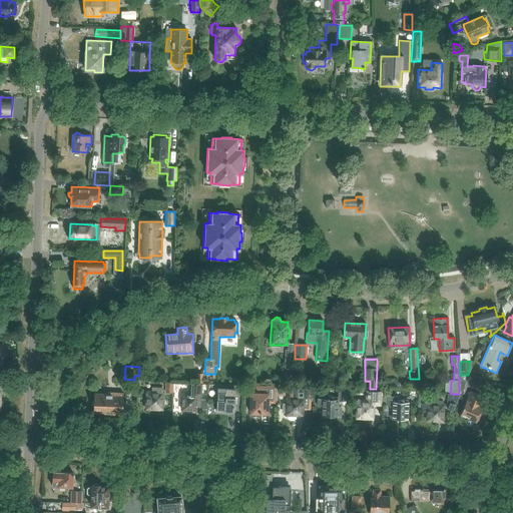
[(469,379),(466,385),(475,389),(478,383),(469,379)]
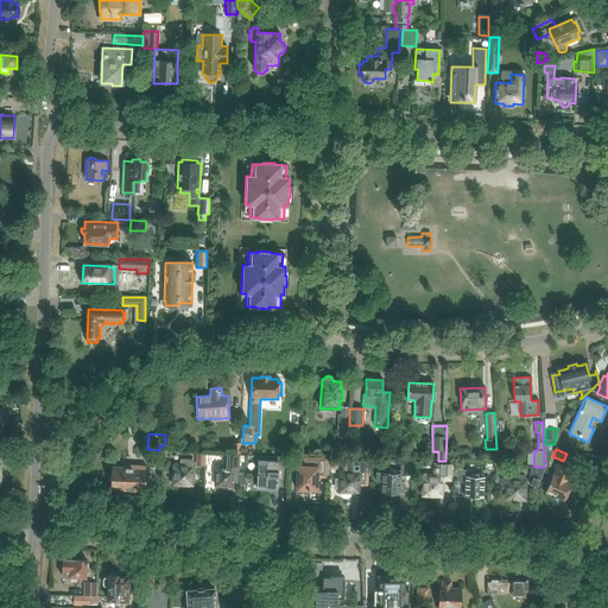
[(195,466),(206,466),(206,454),(196,453),(195,466)]
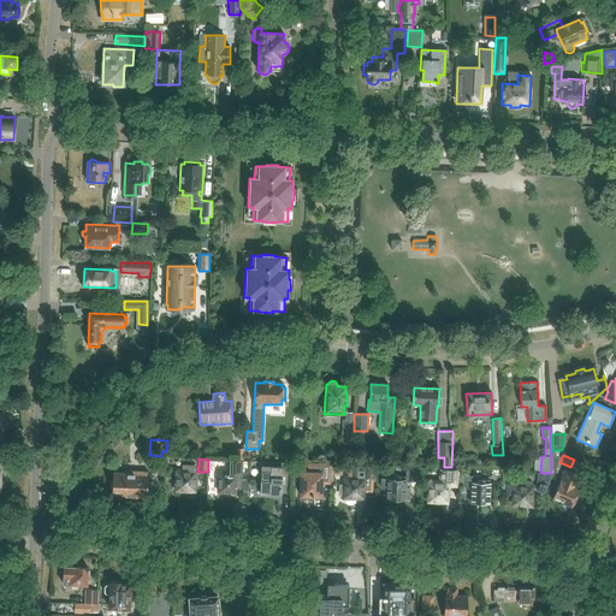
[(227,471),(219,472),(218,492),(241,493),(242,479),(237,479),(237,473),(242,474),(243,461),(229,460),(227,471)]
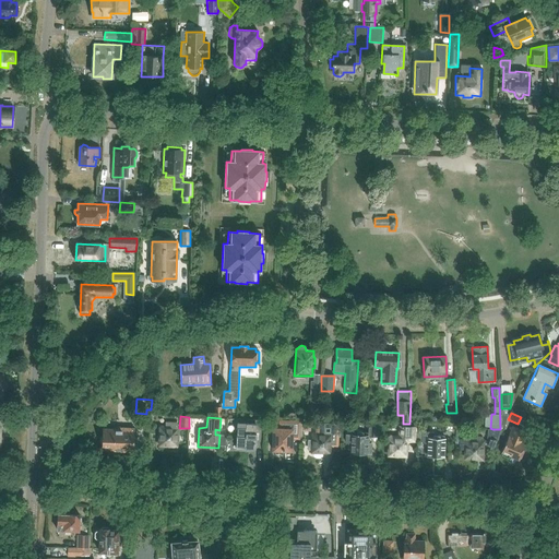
[(236,448),(254,449),(254,439),(258,439),(259,432),(256,432),(256,429),(264,429),(264,420),(256,419),(254,424),(246,424),(246,423),(236,423),(236,448)]
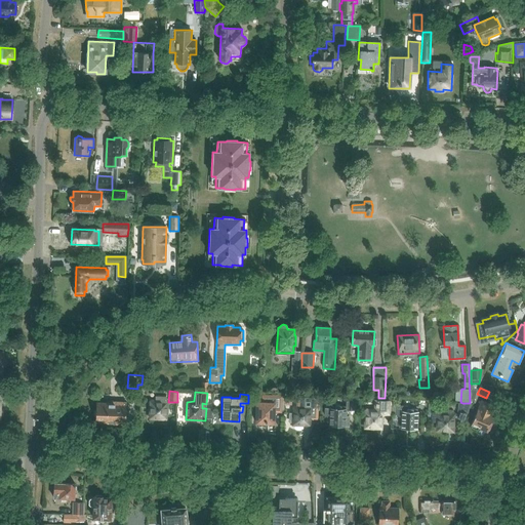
[(261,395),(261,405),(258,404),(257,422),(273,423),(274,412),(280,412),(280,404),(280,396),(261,395)]
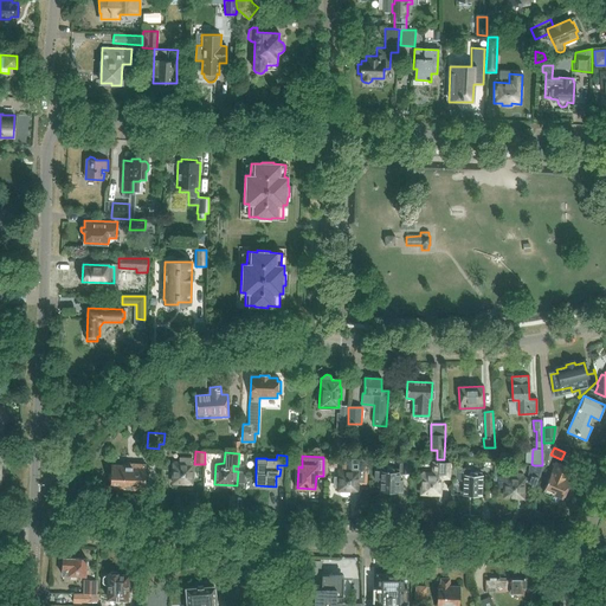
[(191,484),(192,459),(192,457),(179,457),(179,461),(172,461),(171,484),(191,484)]
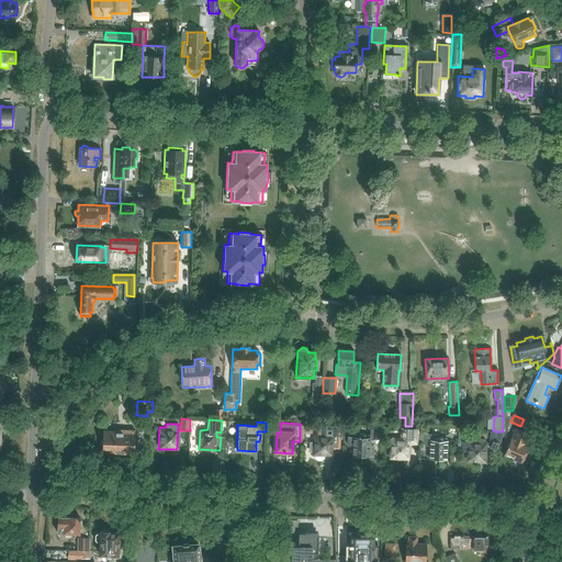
[(348,446),(352,446),(352,452),(356,456),(373,457),(373,446),(370,446),(370,438),(381,439),(382,427),(369,426),(369,435),(359,435),(358,437),(348,437),(348,446)]
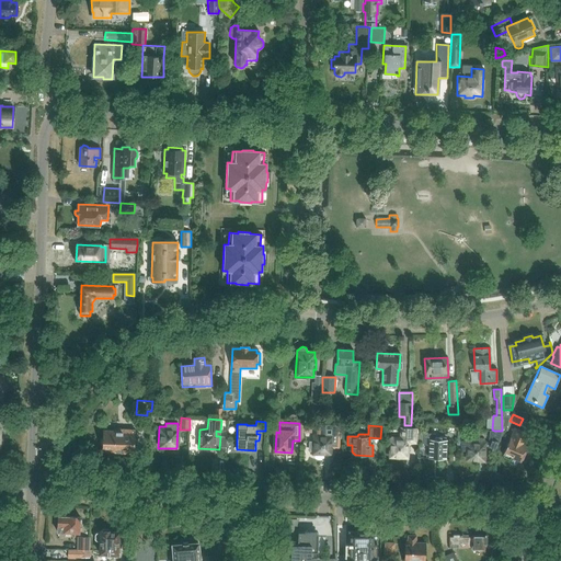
[(503,455),(521,462),(528,444),(524,442),(527,433),(515,427),(503,455)]
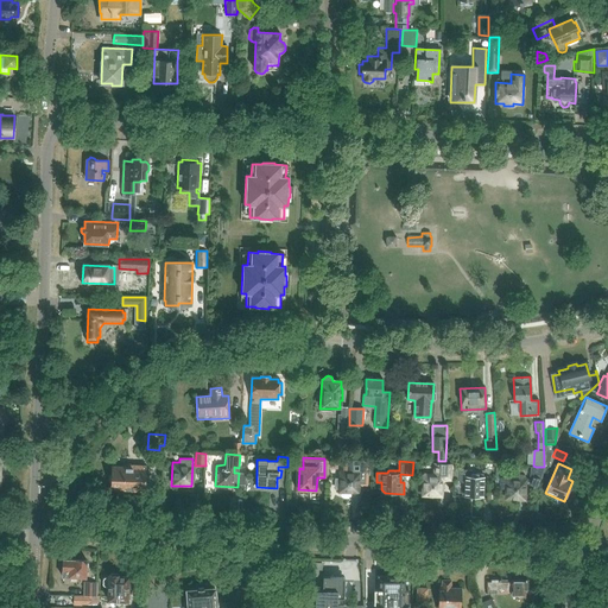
[(124,464),(124,468),(112,467),(111,491),(145,492),(146,466),(124,464)]
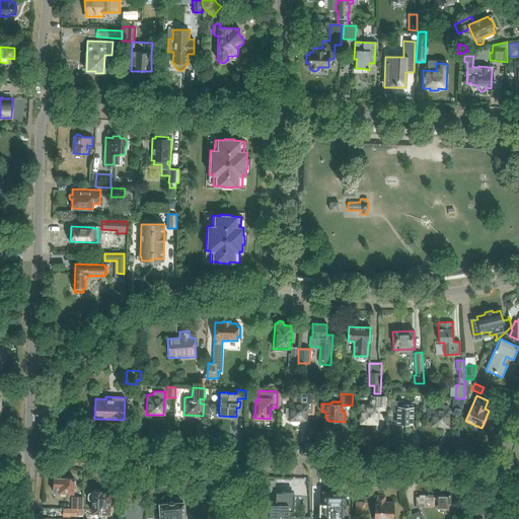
[(362,404),(361,423),(376,423),(377,409),(385,409),(385,406),(387,406),(387,401),(387,397),(385,397),(385,396),(372,396),(371,405),(362,404)]
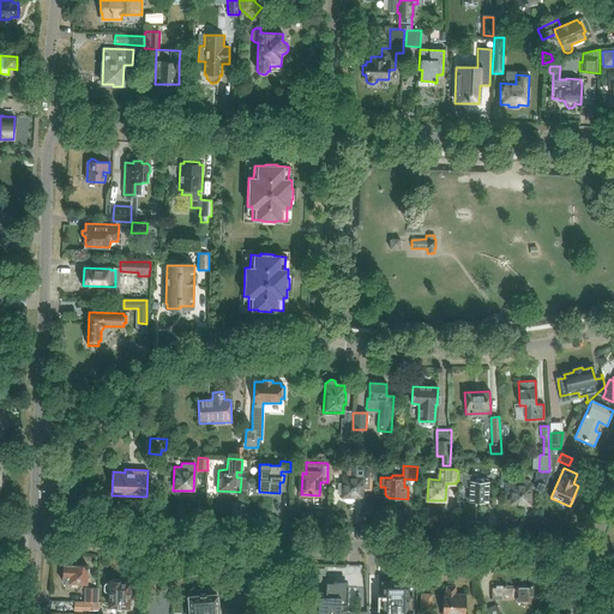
[(549,471),(541,471),(534,489),(541,493),(549,471)]
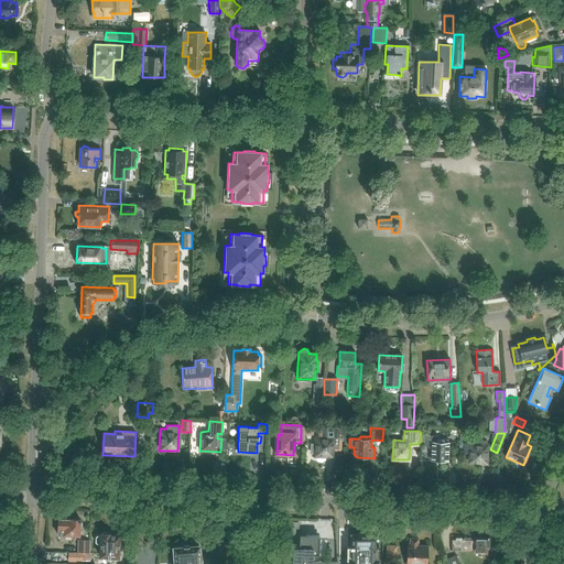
[(425,447),(432,447),(431,457),(434,461),(445,462),(447,458),(448,440),(437,440),(438,436),(425,435),(425,447)]
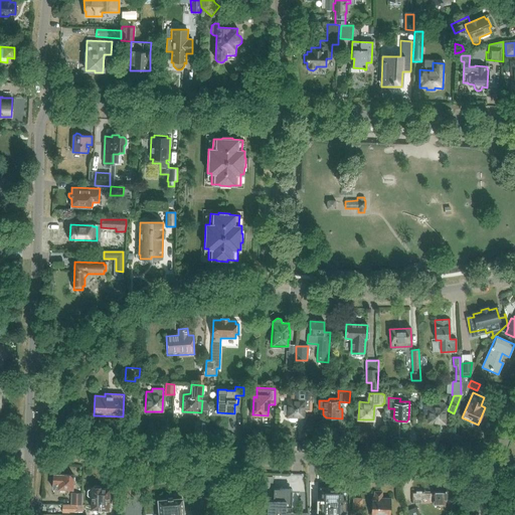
[(304,398),(289,398),(288,416),(303,416),(304,398)]
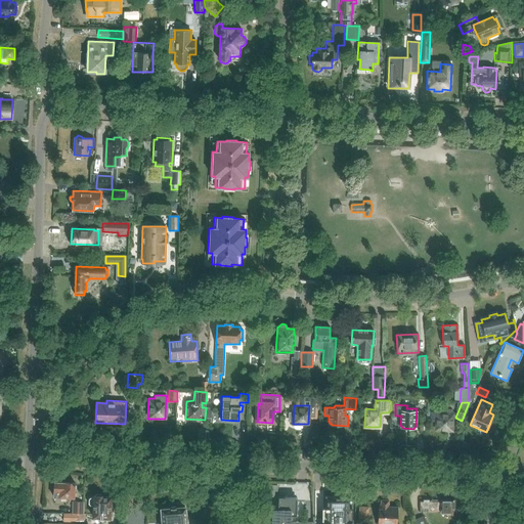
[(430,422),(436,422),(436,430),(451,430),(452,411),(451,411),(451,410),(446,410),(446,411),(436,410),(436,411),(431,411),(430,422)]
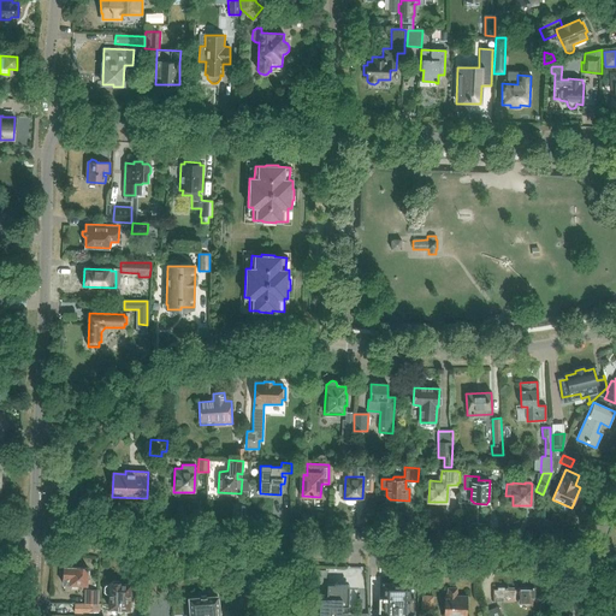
[(63,585),(87,586),(88,568),(64,567),(63,585)]
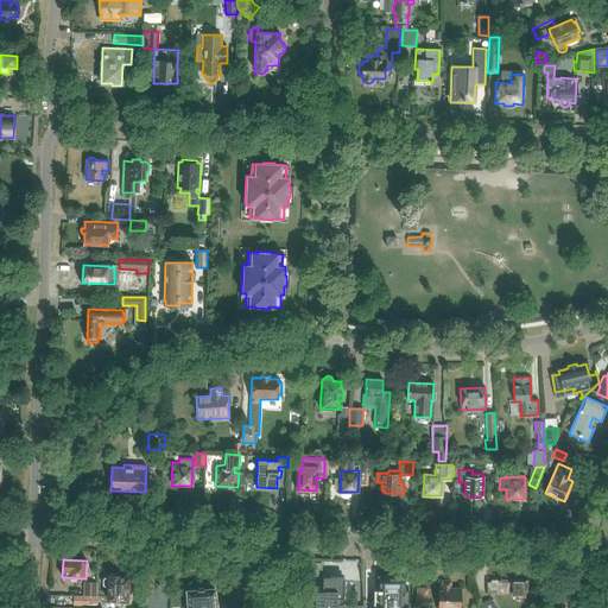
[(145,587),(153,587),(154,574),(146,572),(145,587)]
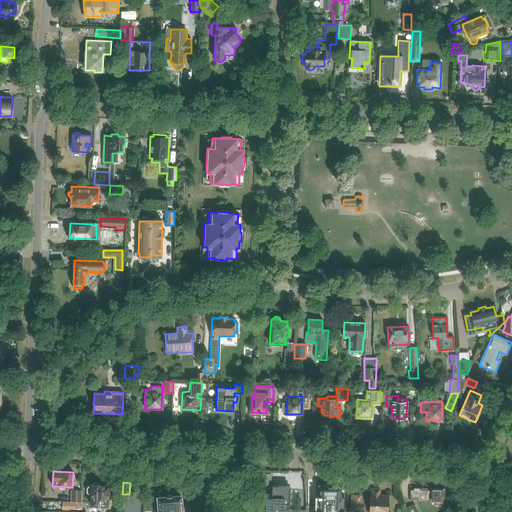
[(198,506),(202,506),(210,507),(211,483),(199,482),(198,506)]
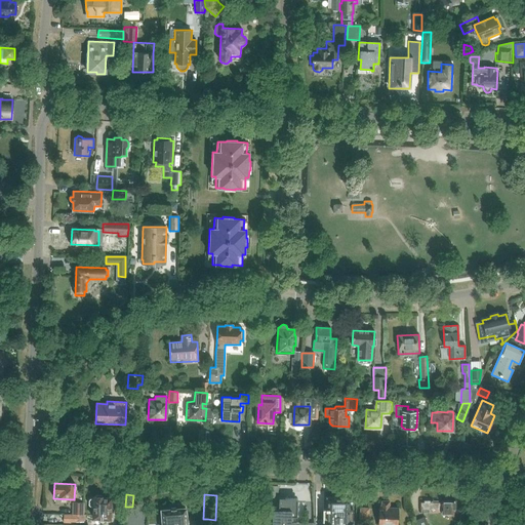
[(93,519),(110,520),(111,498),(104,497),(102,495),(96,495),(94,497),(94,498),(90,498),(89,499),(89,505),(90,506),(93,506),(93,519)]
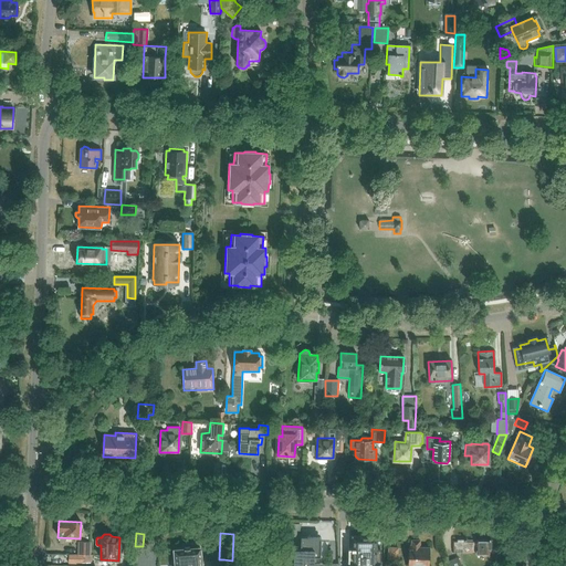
[(367,536),(362,536),(353,536),(348,536),(348,549),(348,563),(341,563),(339,565),(379,565),(380,549),(376,549),(376,536),(367,536)]
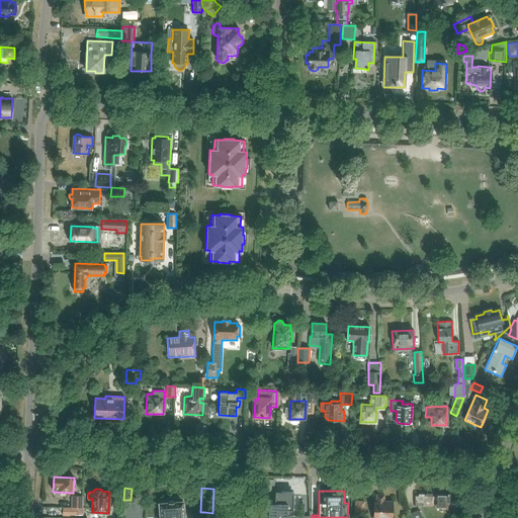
[(267,517),(309,517),(301,516),(289,516),(286,516),(287,510),(289,510),(292,510),(293,498),(291,498),(291,492),(281,492),(281,494),(275,494),(275,503),(269,503),(267,517)]
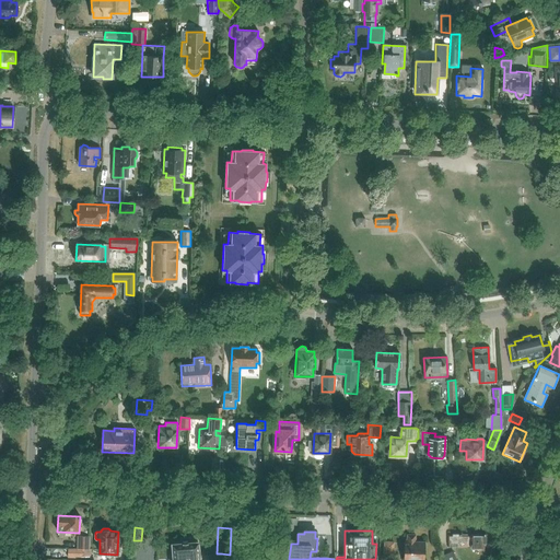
[(424,559),(426,543),(415,543),(415,536),(408,535),(407,544),(405,544),(404,559),(424,559)]
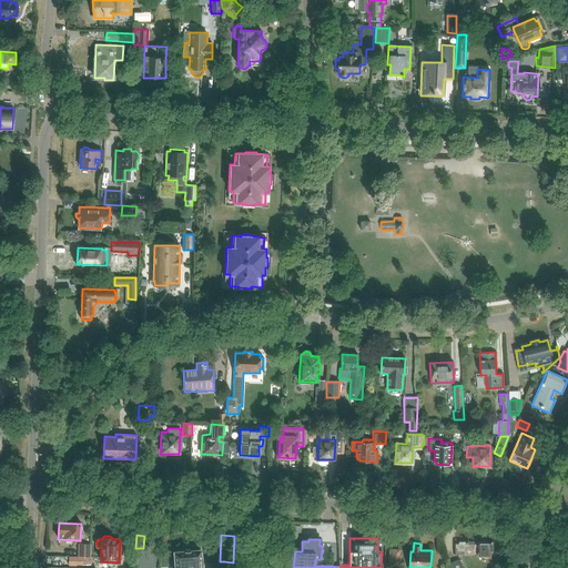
[(454,543),(454,553),(464,553),(464,548),(472,548),(478,558),(492,558),(492,543),(454,543)]
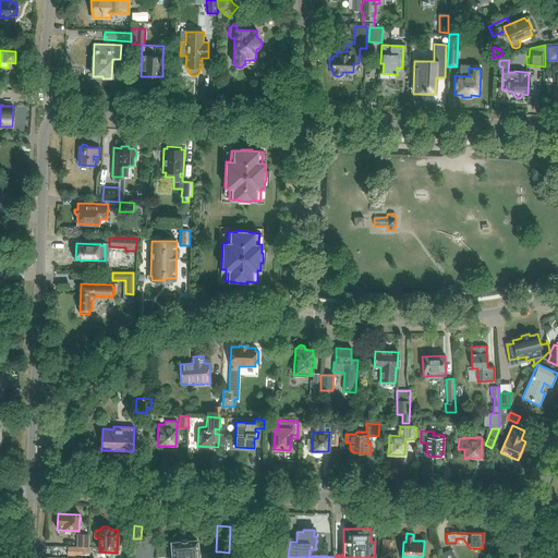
[(76,534),(76,547),(89,547),(89,534),(76,534)]
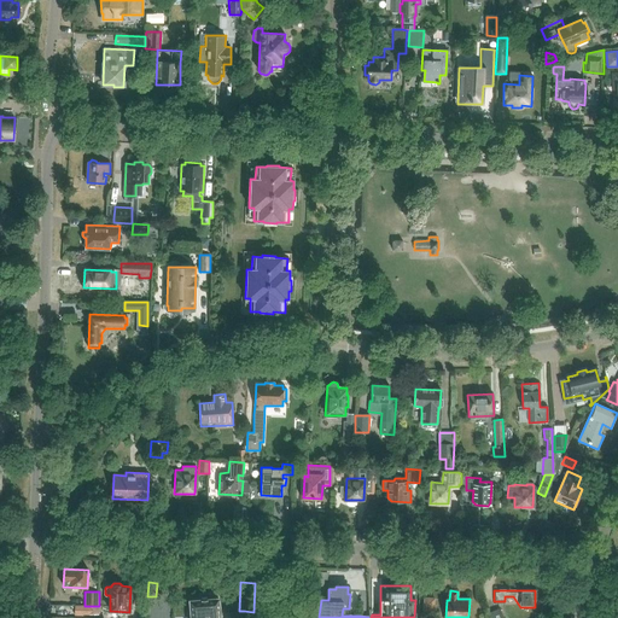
[(209,596),(208,599),(190,600),(191,617),(220,617),(219,598),(217,595),(216,594),(213,593),(210,594),(209,596)]
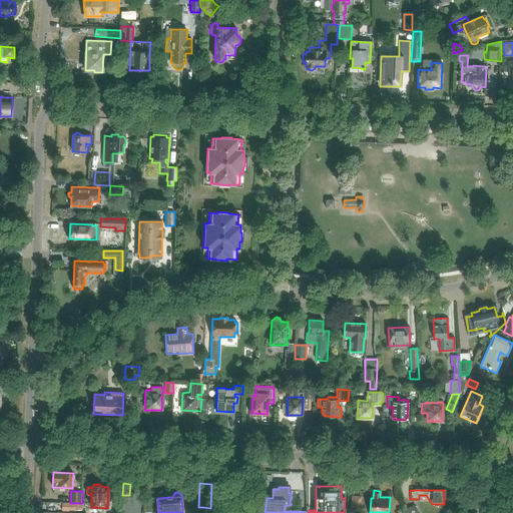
[(351,496),(351,512),(360,512),(361,496),(351,496)]
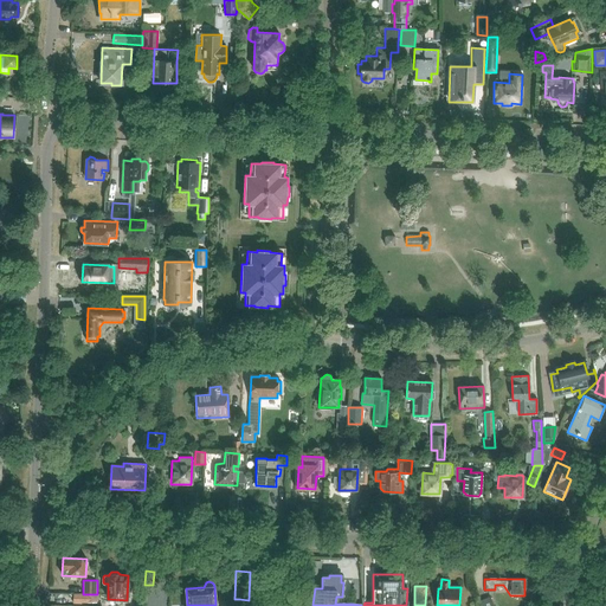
[(73,594),(72,604),(82,604),(82,603),(86,603),(98,604),(98,595),(97,594),(83,594),(82,594),(77,594),(73,594)]
